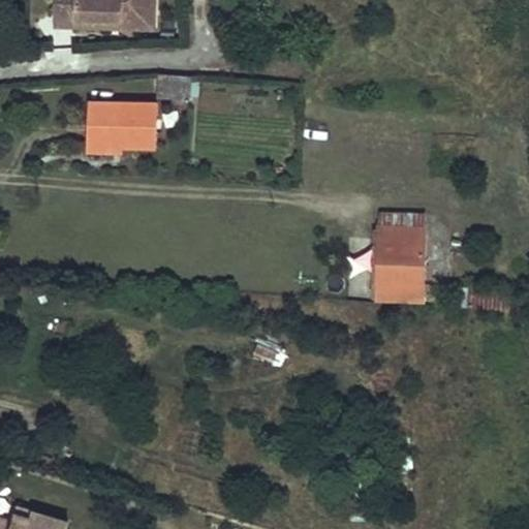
[(57,0),(56,28),(75,29),(76,21),(111,22),(111,17),(119,17),(118,30),(152,31),(153,0),(57,0)]
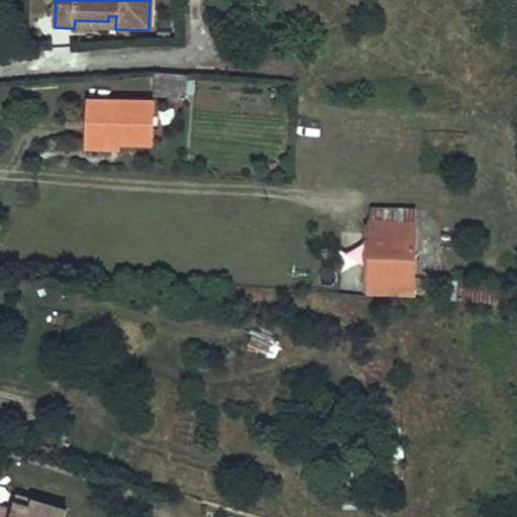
[(108,21),(75,20),(74,28),(115,29),(116,16),(108,16),(108,21)]
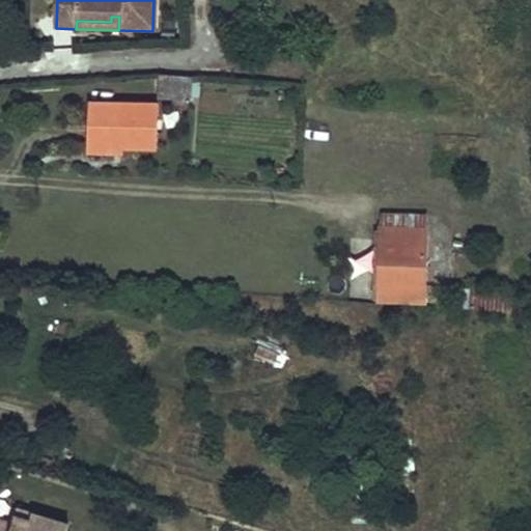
[(160,104),(89,102),(87,151),(123,154),(123,148),(158,148),(160,104)]
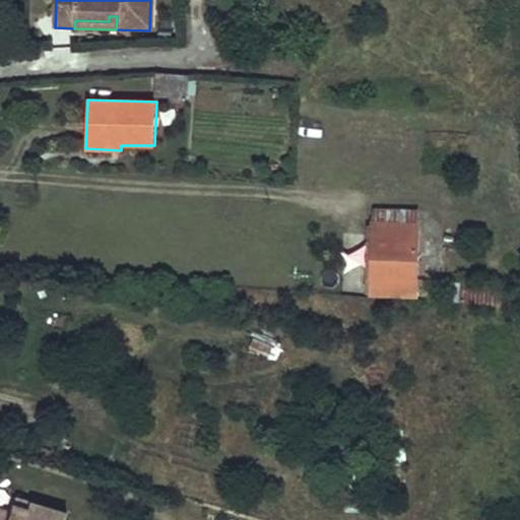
[(373,295),(416,297),(419,211),(376,209),(373,295)]
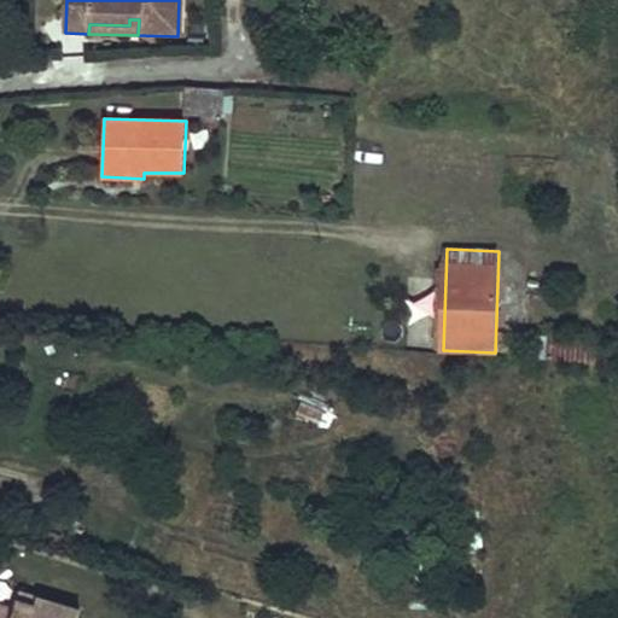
[(523,360),(611,363),(612,342),(524,334),(523,360)]
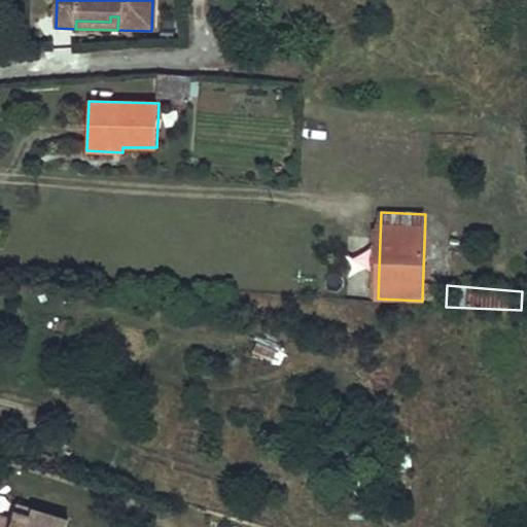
[(65,526),(68,521),(16,506),(13,515),(0,511),(0,526),(65,526)]
